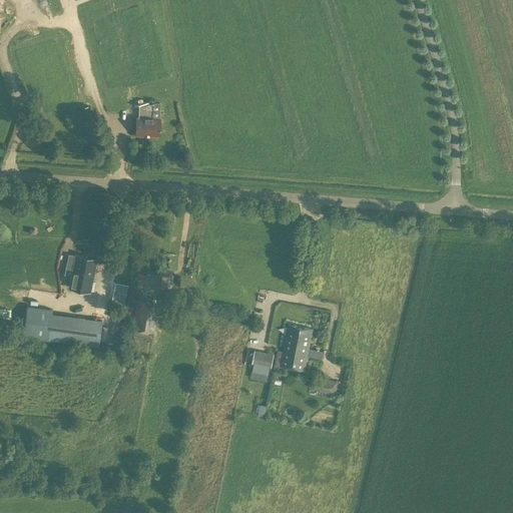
[(151,115),(159,115),(159,101),(151,101),(151,115)]
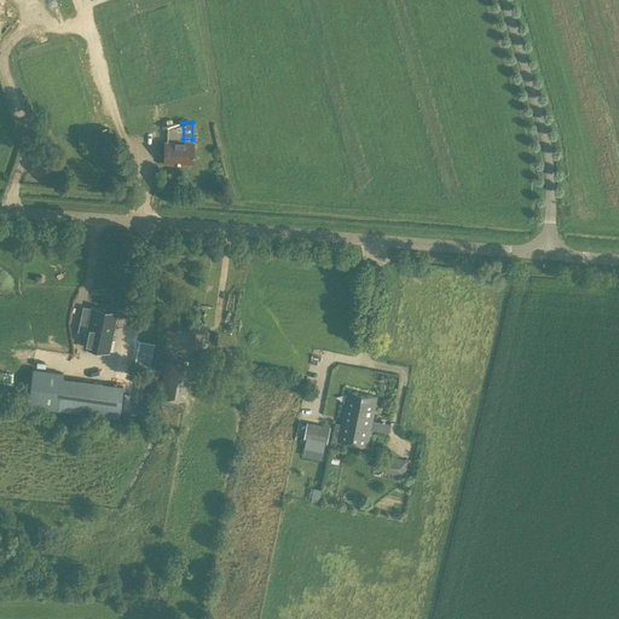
[(192,163),(192,142),(163,142),(163,162),(192,163)]
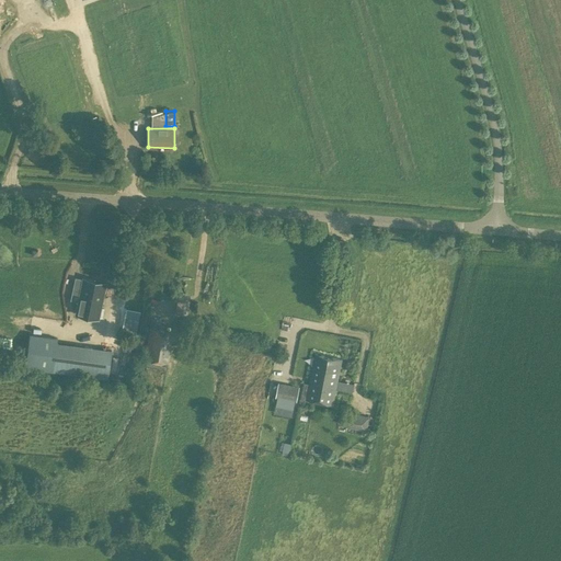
[(82,278),(82,279),(77,278),(75,279),(73,288),(75,290),(80,292),(75,313),(98,318),(105,283),(82,278)]
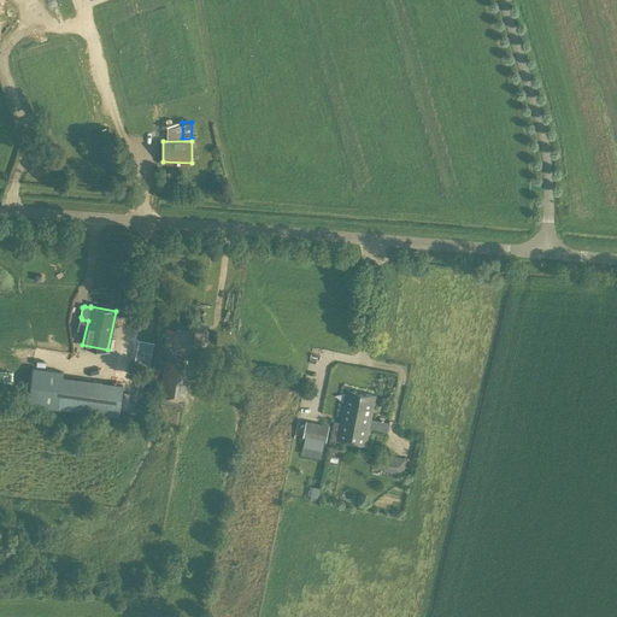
[(194,331),(193,344),(206,346),(207,333),(194,331)]
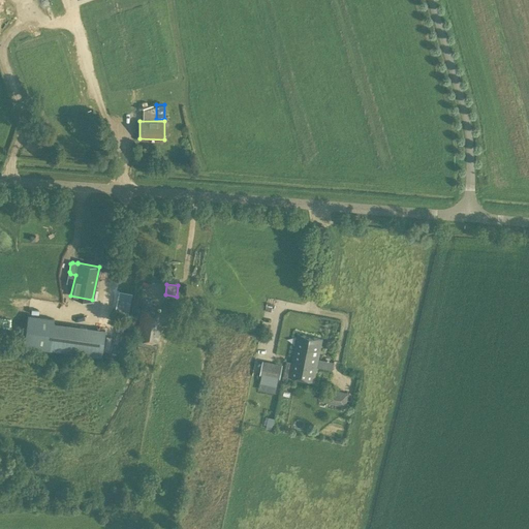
[(119,292),(115,310),(128,312),(132,294),(132,293),(119,290),(119,292)]
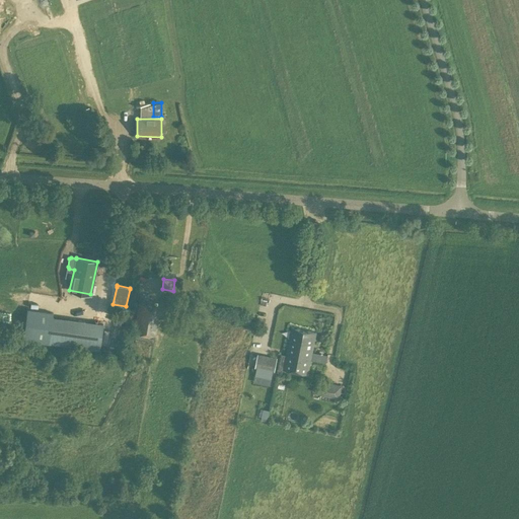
[(139,295),(133,331),(155,336),(160,306),(146,304),(148,297),(139,295)]
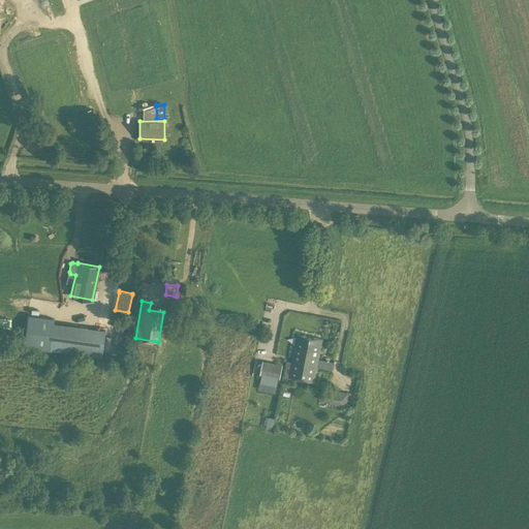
[(54,318),(29,315),(24,345),(74,352),(79,327),(53,322),(54,318)]
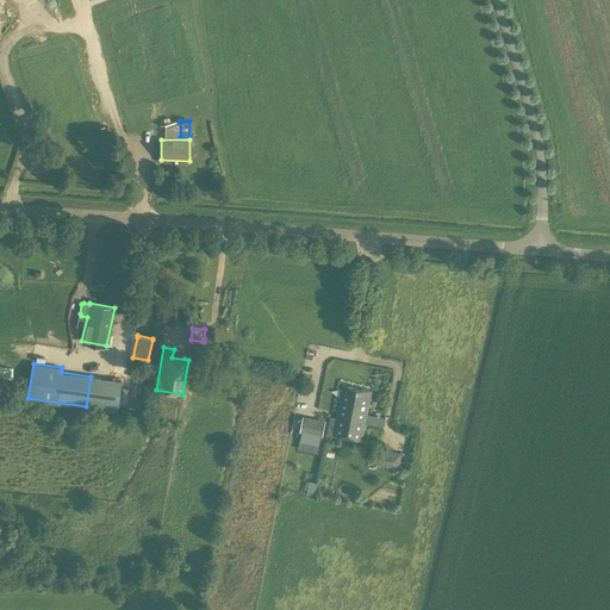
[(341,398),(336,417),(330,416),(328,433),(362,439),(371,391),(349,387),(347,399),(341,398)]
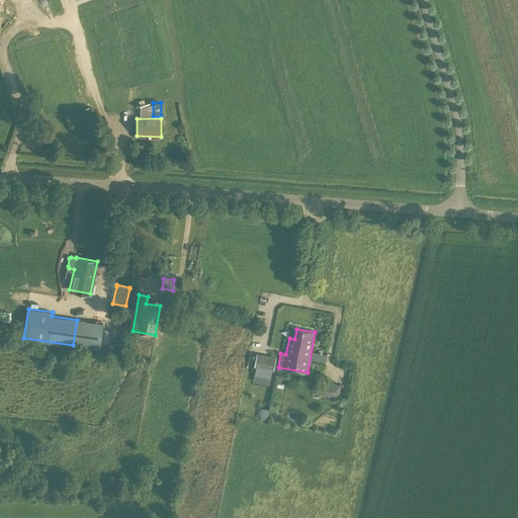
[(276,357),(257,353),(254,371),(272,375),(276,357)]
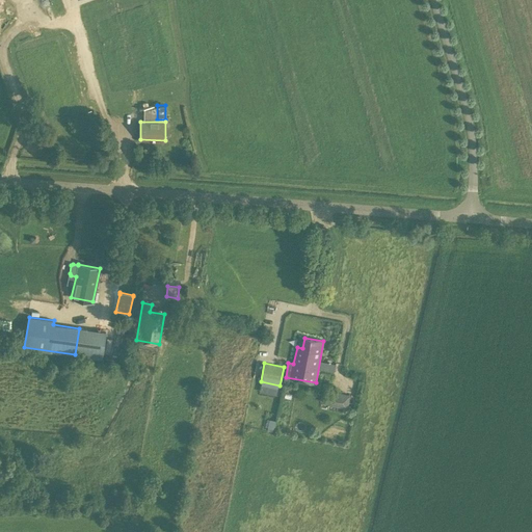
[(350,395),(330,391),(328,405),(347,408),(350,395)]
